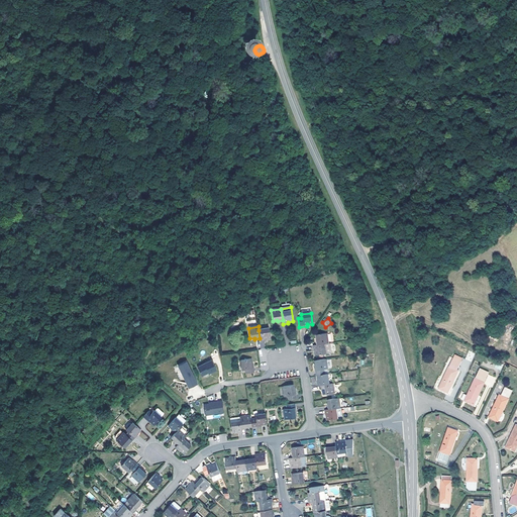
[(269,328),(259,330),(260,338),(261,342),(266,341),(265,340),(270,339),(269,328)]
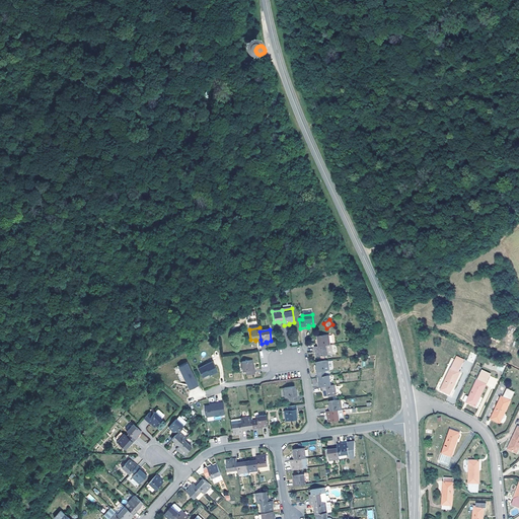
[(329,346),(327,336),(318,338),(318,343),(317,343),(318,348),(329,346)]
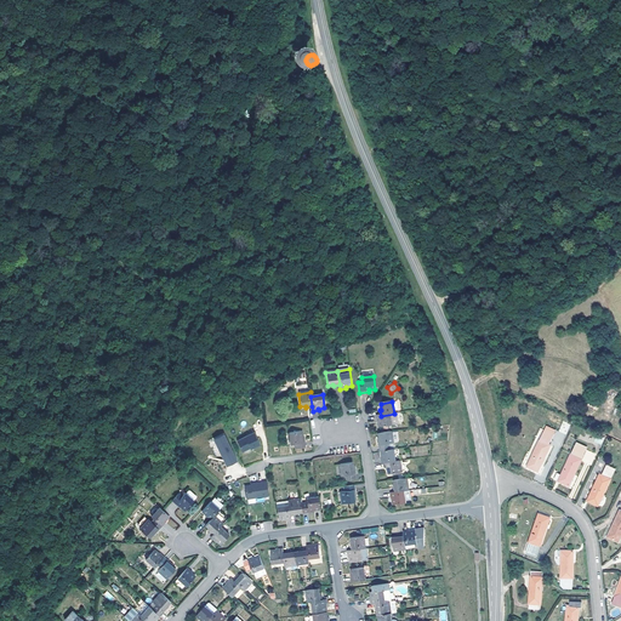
[(376,416),(377,422),(379,422),(380,428),(392,427),(398,426),(397,414),(394,414),(381,416),(376,416)]
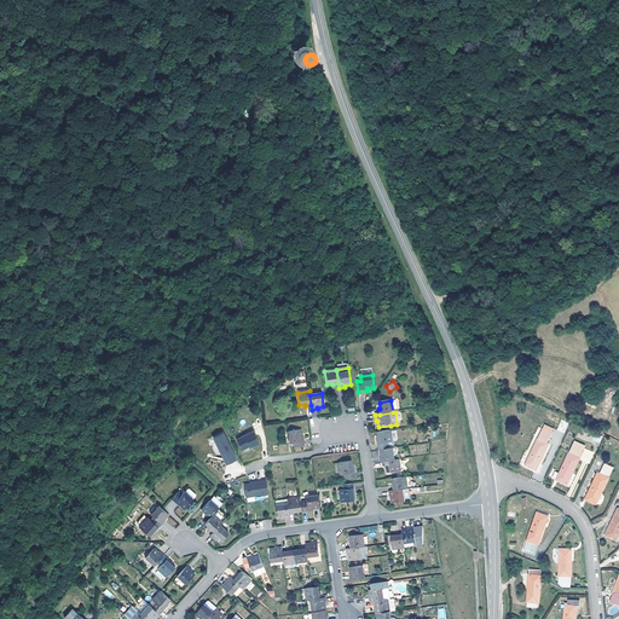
[(548,443),(553,433),(543,428),(526,464),(534,469),(534,470),(537,472),(541,464),(539,463),(549,444),(548,443)]
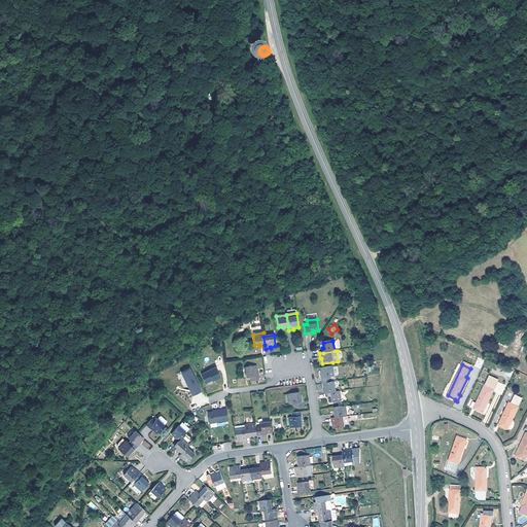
[(220,378),(215,366),(201,373),(206,382),(212,379),(213,381),(220,378)]
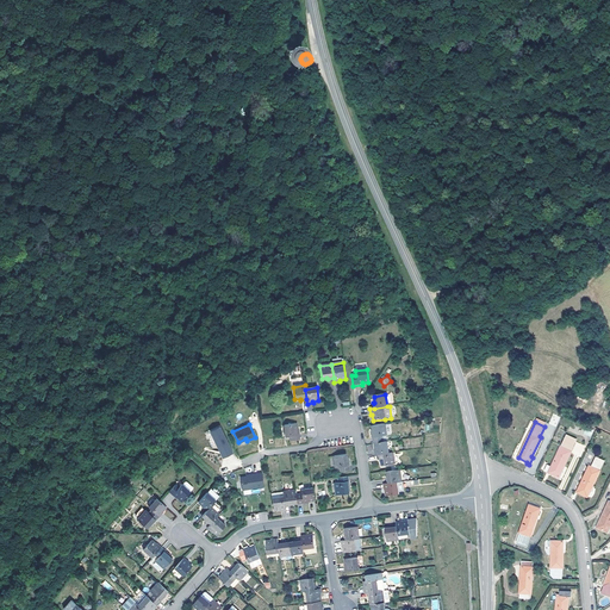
[(297,424),(284,427),(286,439),(290,437),(290,442),(300,441),(299,430),(298,430),(297,424)]
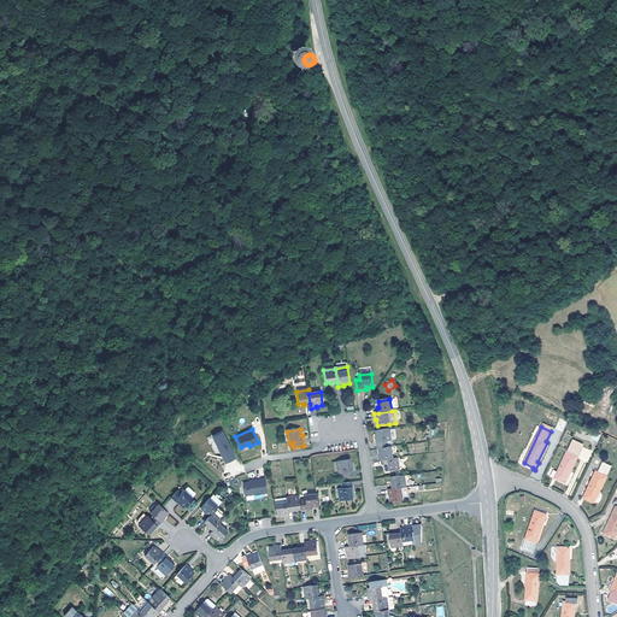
[(225,462),(235,457),(223,430),(212,435),(225,462)]
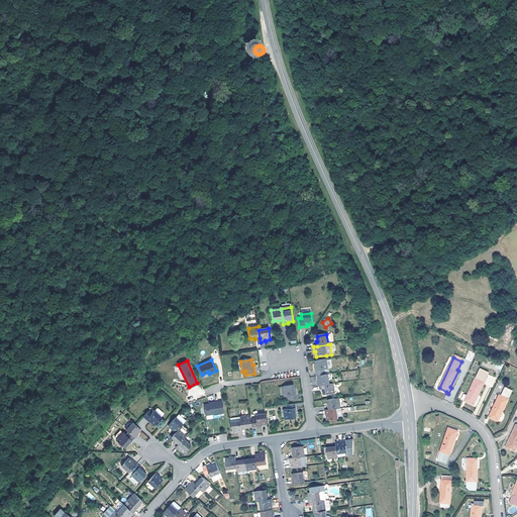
[(326,360),(315,362),(316,367),(315,368),(316,378),(317,377),(325,376),(324,371),(327,371),(326,360)]
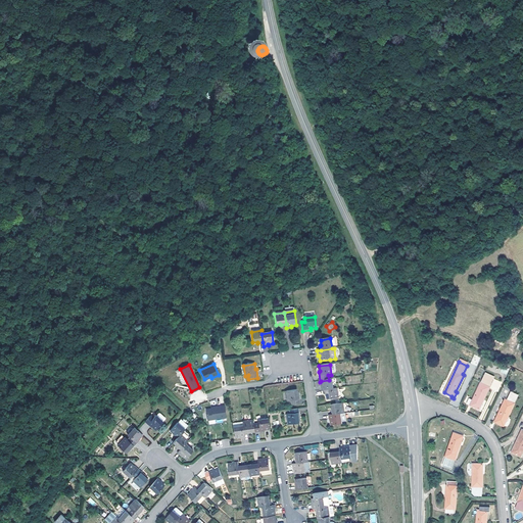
[(507,375),(510,369),(504,366),(501,372),(507,375)]
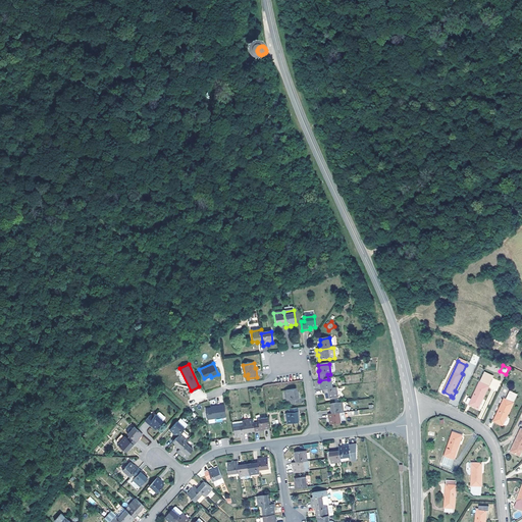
[(478,409),(493,378),(484,373),(472,399),(469,398),(466,403),(478,409)]
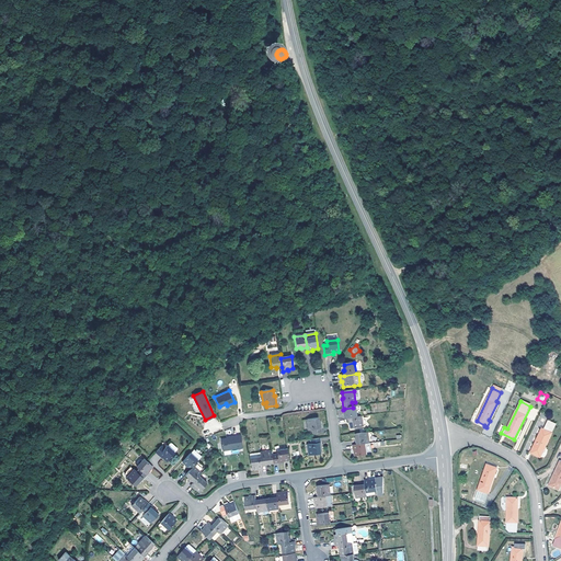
[(353,408),(344,409),(345,414),(344,414),(345,420),(348,420),(357,419),(356,408),(353,408)]
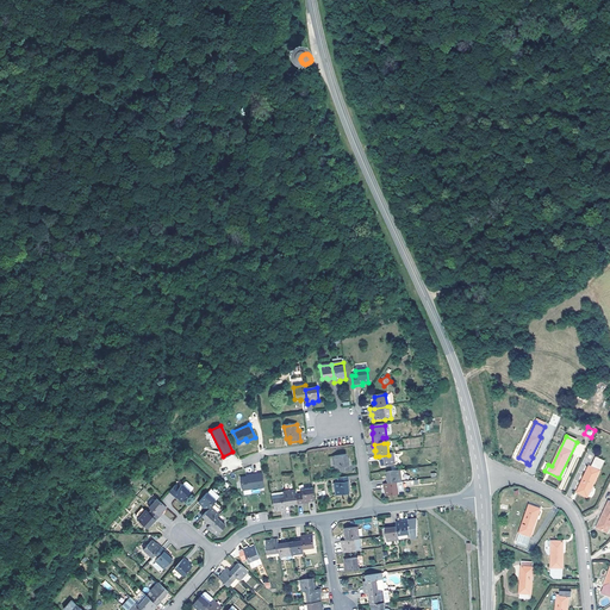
[(388,455),(379,456),(380,462),(381,462),(381,467),(394,466),(393,454),(388,455)]
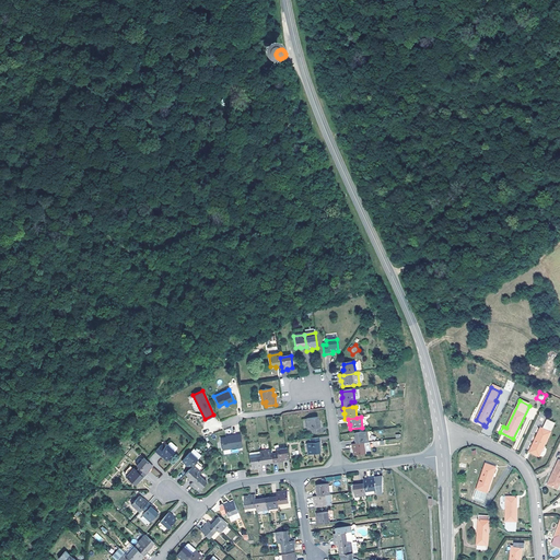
[(318,418),(306,420),(308,431),(312,430),(312,434),(322,433),(321,423),(319,423),(318,418)]
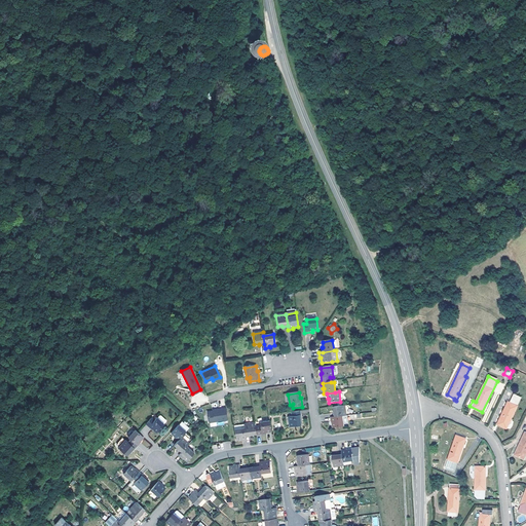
[(506,428),(522,397),(514,393),(510,402),(509,402),(500,419),(502,419),(499,424),(506,428)]
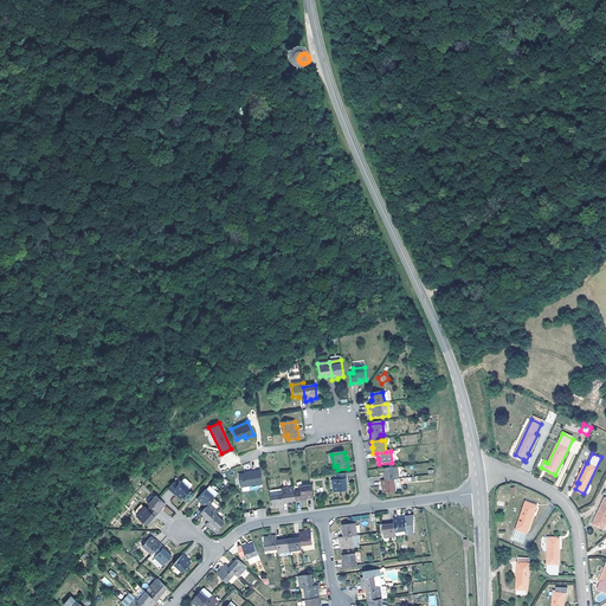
[(397,468),(385,470),(385,476),(384,476),(385,482),(394,481),(399,479),(397,468)]
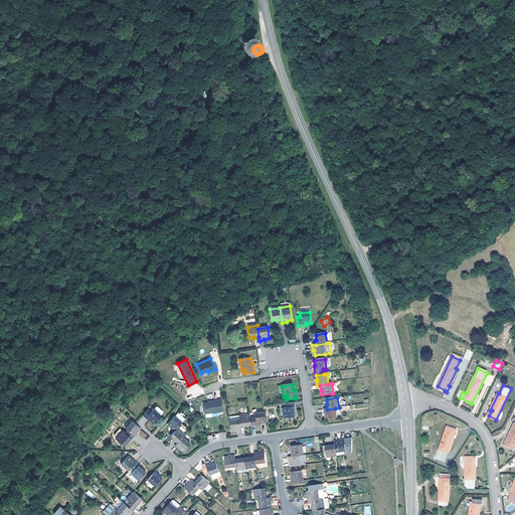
[(210,404),(208,404),(203,405),(205,415),(223,412),(222,401),(210,402),(210,404)]
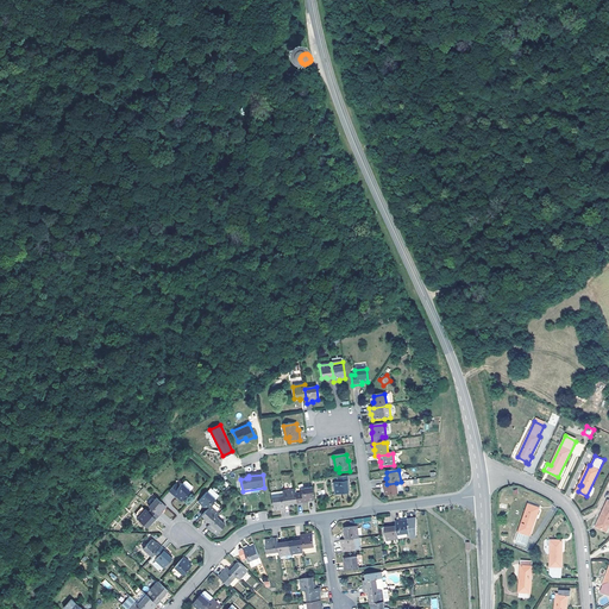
[(347,477),(338,478),(338,483),(334,483),(336,495),(349,494),(347,488),(349,488),(347,477)]
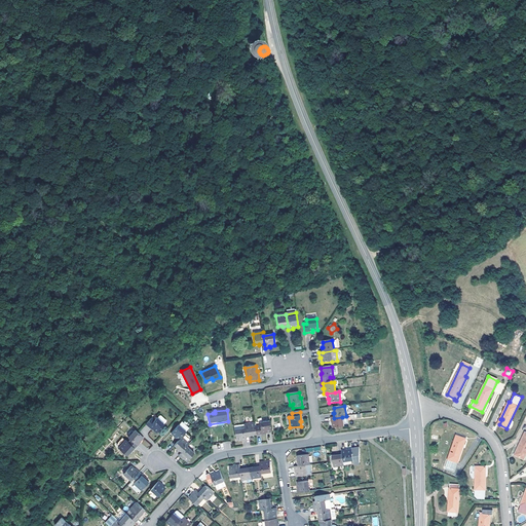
[(160,417),(158,419),(164,425),(166,423),(166,421),(161,417),(160,417)]
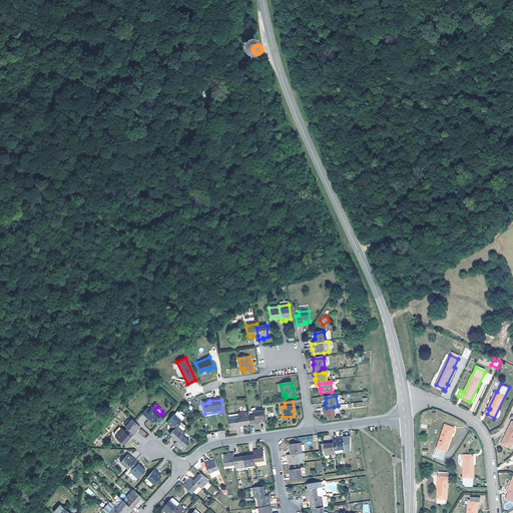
[(326,408),(323,408),(323,414),(324,413),(325,418),(336,417),(334,407),(326,408)]
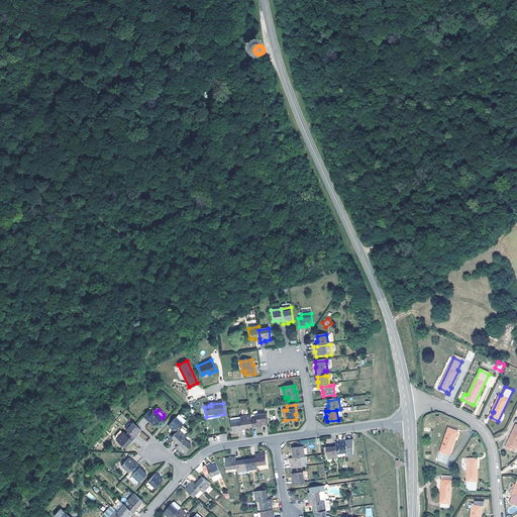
[(149,411),(143,418),(150,424),(151,423),(154,426),(162,418),(156,412),(154,412),(152,414),(149,411)]
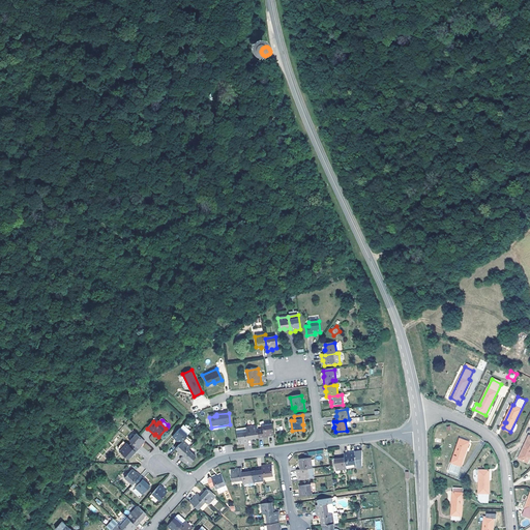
[(262,430),(257,431),(258,438),(258,439),(268,438),(268,437),(273,436),(272,425),(262,427),(262,430)]
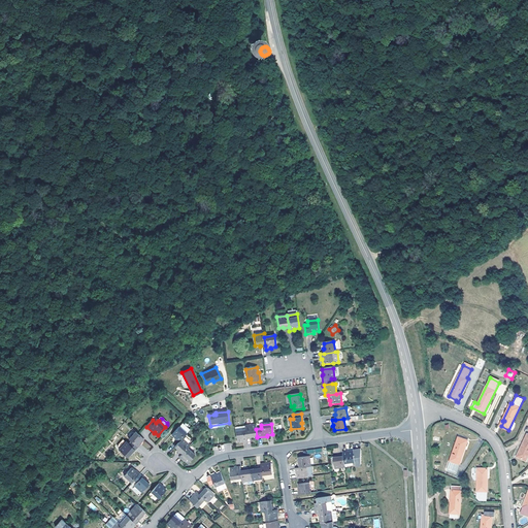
[(255,426),(245,427),(248,439),(253,438),(253,437),(257,436),(256,429),(255,426)]
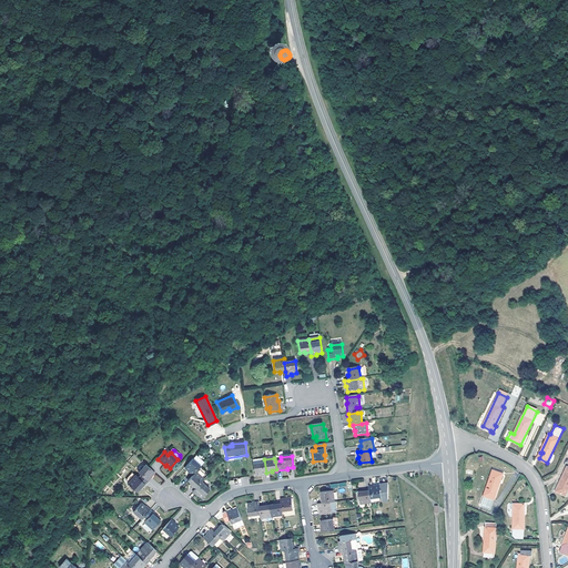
[(264,459),(253,460),(255,476),(261,475),(261,476),(266,476),(266,473),(264,459)]
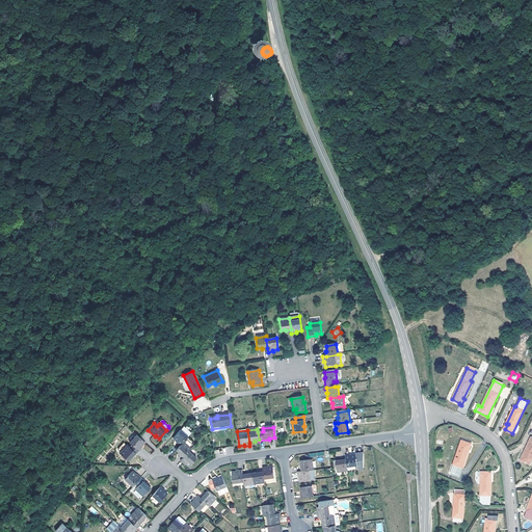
[(181,431),(174,440),(178,443),(177,444),(181,447),(184,443),(189,439),(181,431)]
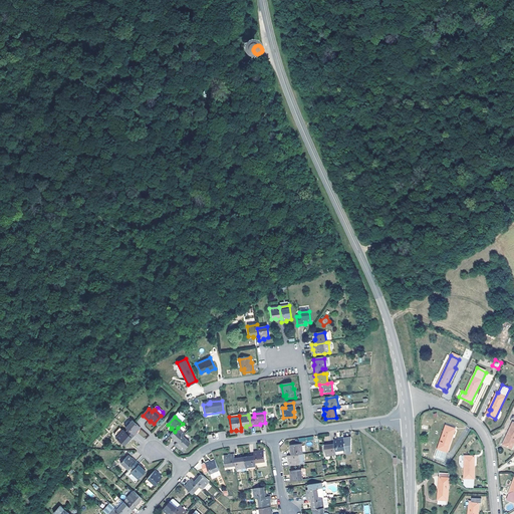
[(133,421),(126,428),(129,430),(135,436),(139,432),(138,432),(141,428),(133,421)]
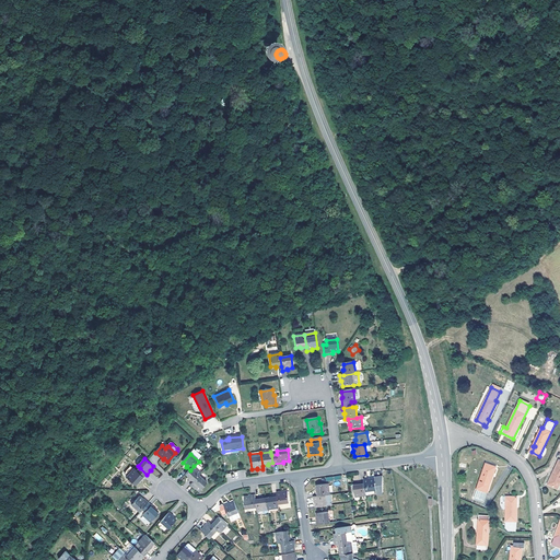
[(559,459),(559,461),(548,483),(558,489),(559,482),(559,459)]
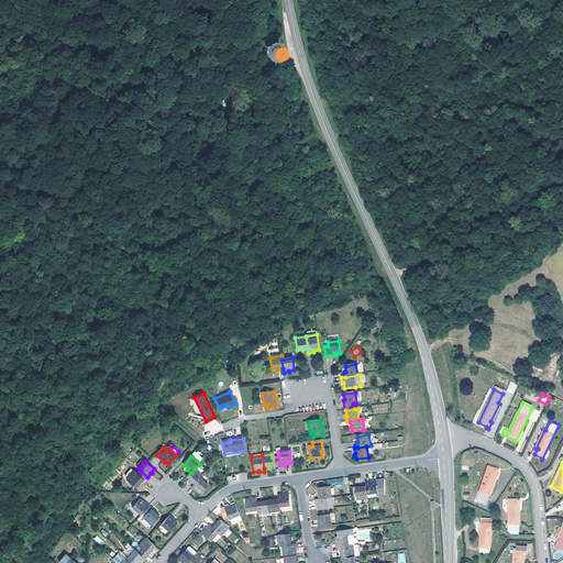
[(486,504),(499,470),(490,466),(488,473),(486,472),(476,500),(477,501),(485,504),(486,504)]
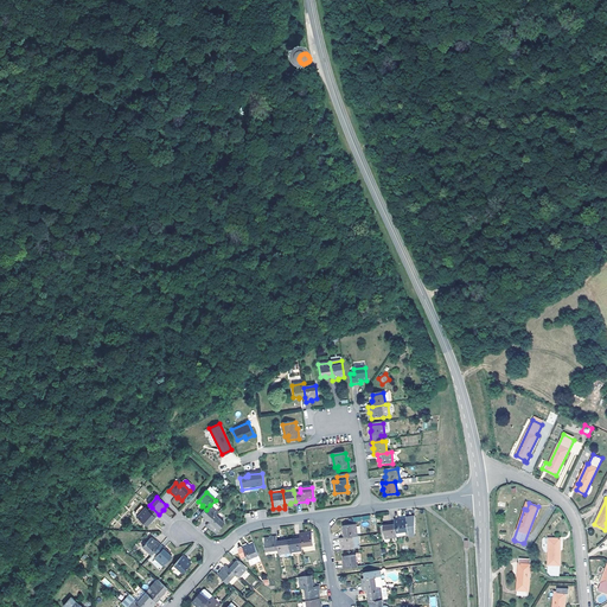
[(206,510),(202,515),(206,518),(205,519),(210,524),(216,516),(219,513),(210,505),(206,510)]
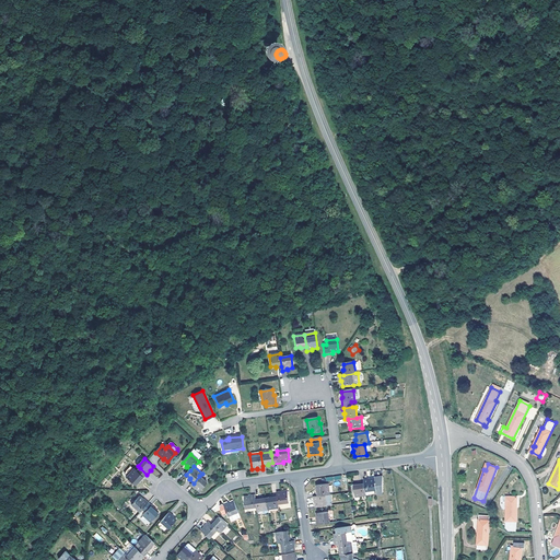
[(135,469),(127,478),(136,486),(140,481),(141,482),(147,475),(140,468),(137,471),(135,469)]
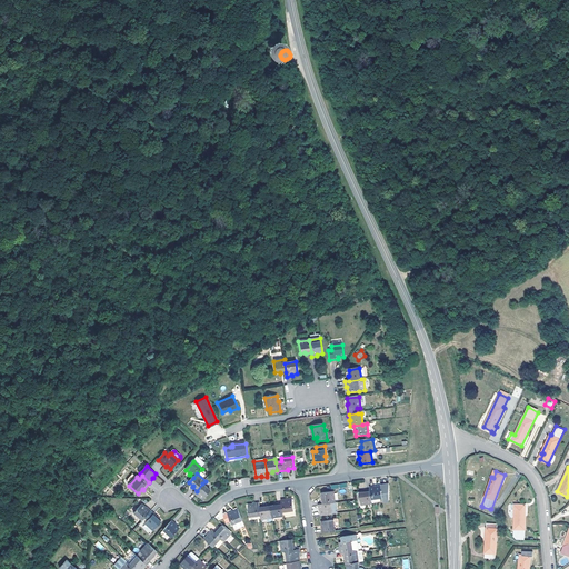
[(240,479),(241,487),(250,486),(249,478),(240,479)]
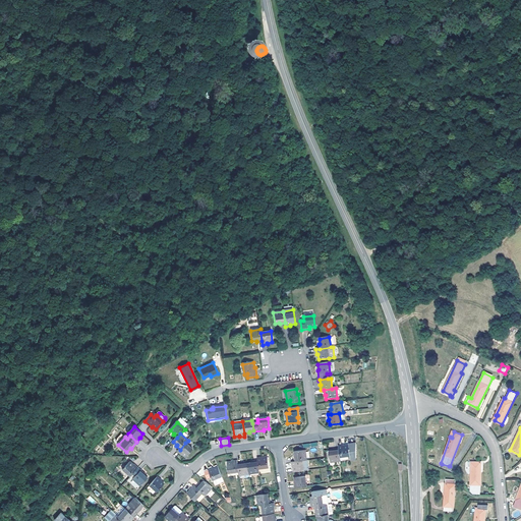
[(180,450),(177,452),(181,456),(182,455),(186,458),(193,450),(185,443),(180,450)]
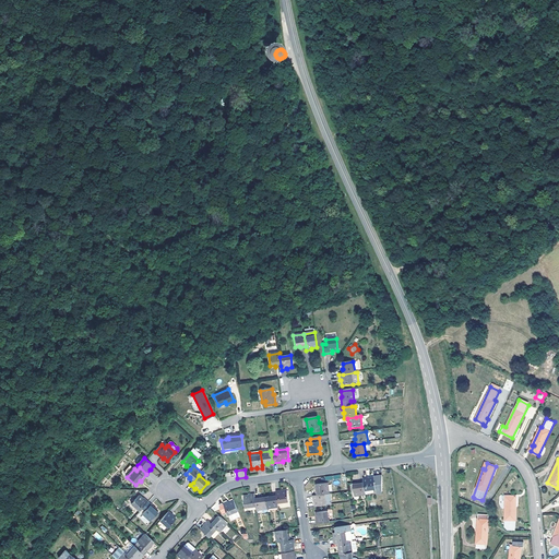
[(368,478),(363,479),(364,483),(365,491),(375,490),(376,495),(381,494),(381,477),(373,478),(373,479),(368,479),(368,478)]
